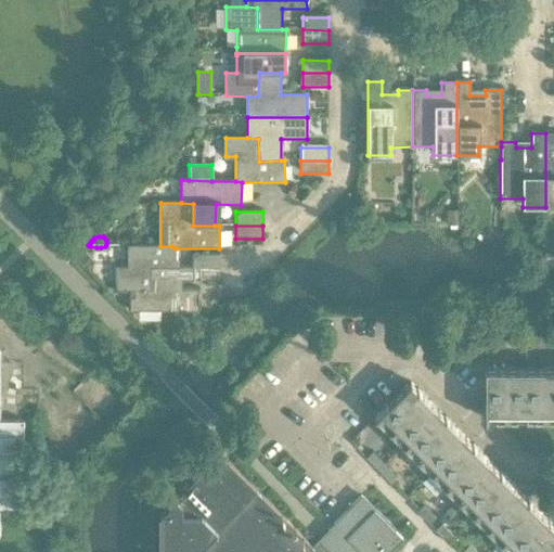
[(490,244),(482,253),(491,261),(500,252),(490,244)]
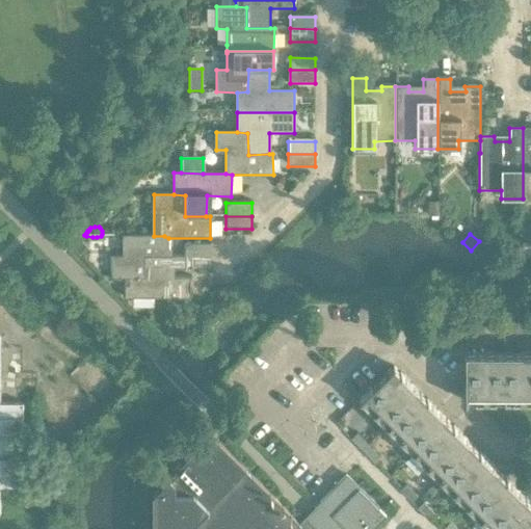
[(142,257),(168,257),(168,238),(164,236),(154,236),(122,236),(122,258),(111,258),(112,279),(124,279),(142,279),(142,257)]
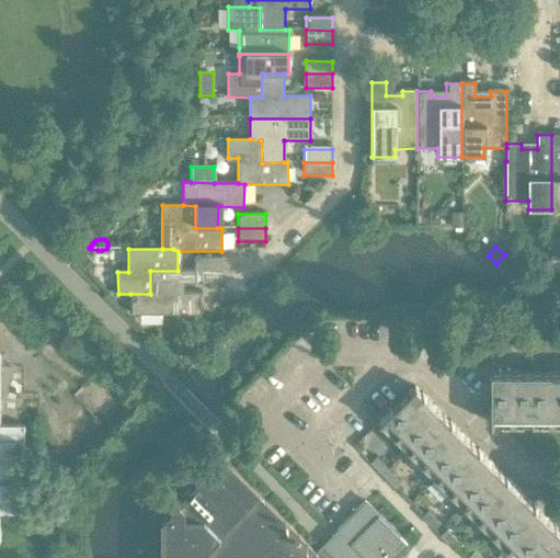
[(83,254),(76,262),(86,272),(93,264),(83,254)]
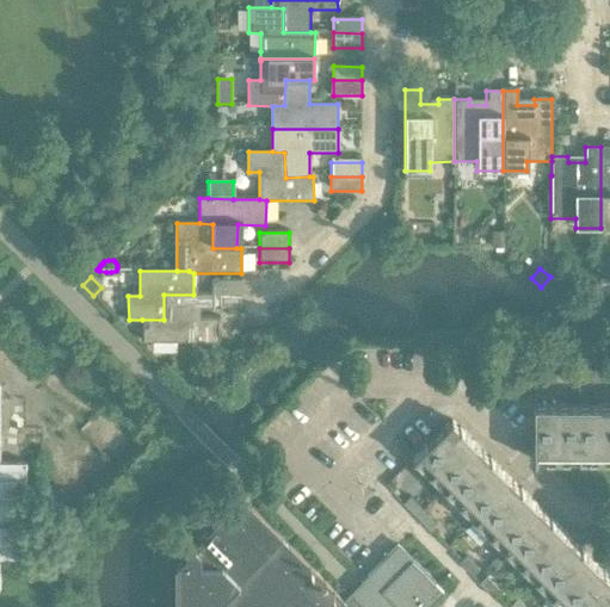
[(210,295),(241,296),(241,280),(210,280),(210,295)]
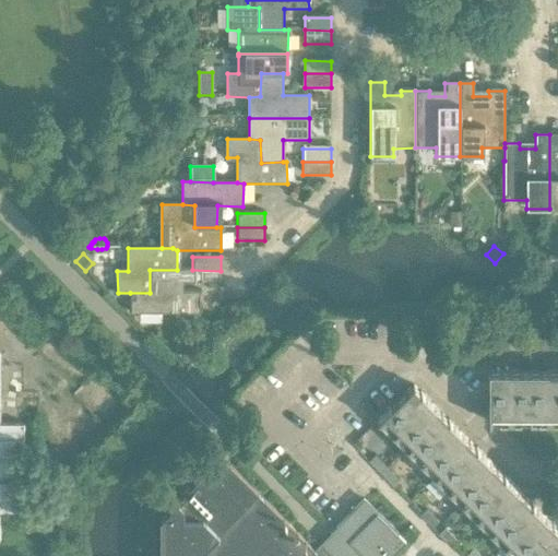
[(182,283),(221,284),(221,271),(192,270),(177,270),(150,270),(150,293),(130,293),(130,315),(199,315),(199,292),(182,292),(182,283)]
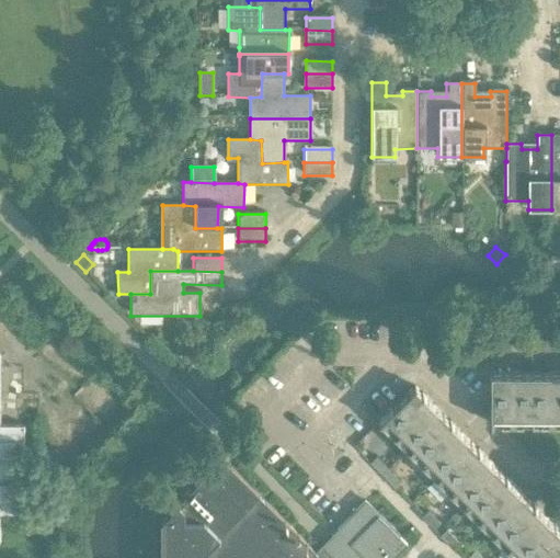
[(524,341),(512,341),(512,351),(530,351),(530,341),(524,341)]
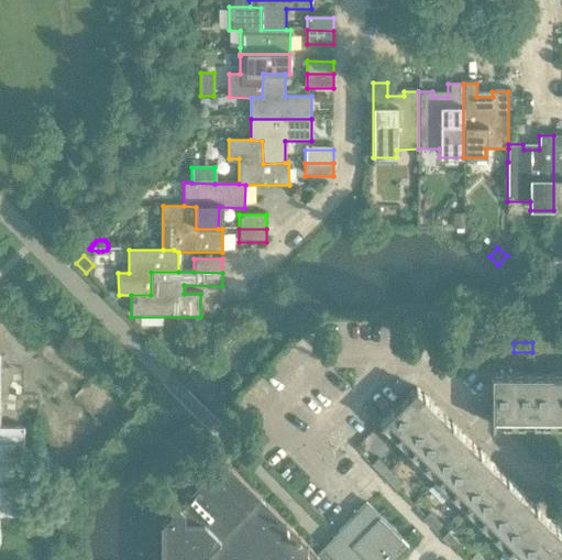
[(550,342),(532,342),(532,352),(550,352),(550,342)]
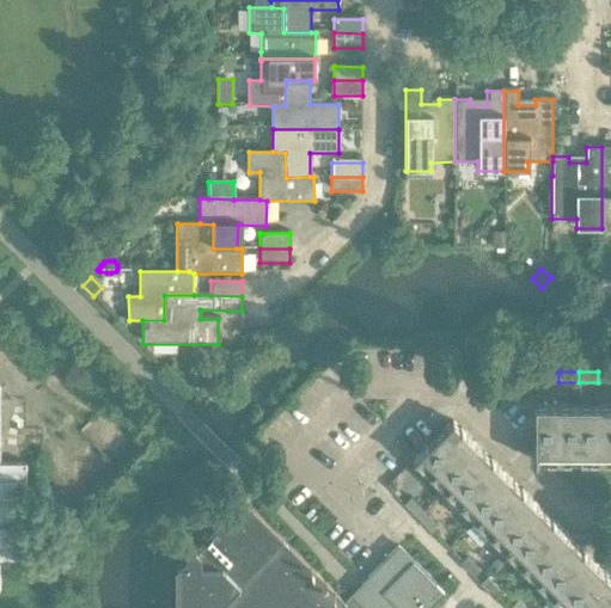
[(207,381),(197,391),(211,404),(220,395),(207,381)]
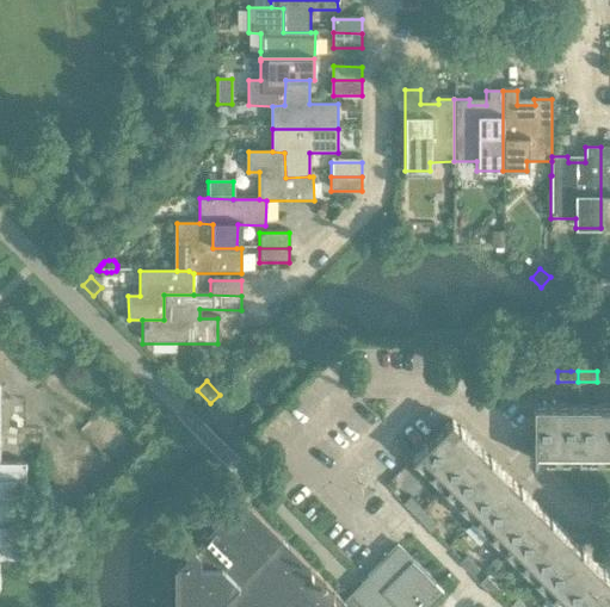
[(567,463),(578,463),(578,408),(534,408),(534,463),(544,463),(544,464),(567,464),(567,463)]
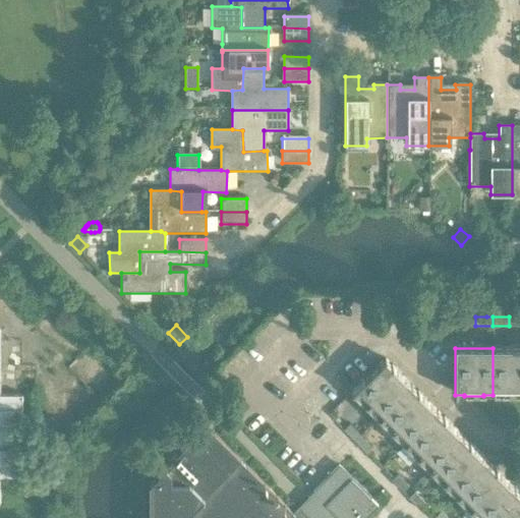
[(519,348),(493,348),(493,395),(501,395),(501,396),(519,396),(519,348)]
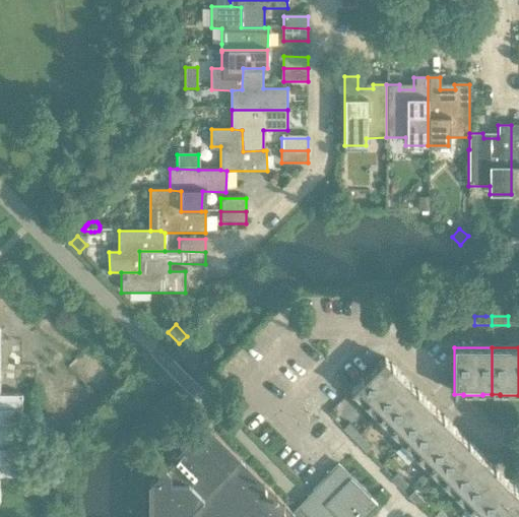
[(350,393),(377,419),(410,387),(404,381),(404,380),(390,366),(390,367),(383,360),(350,393)]
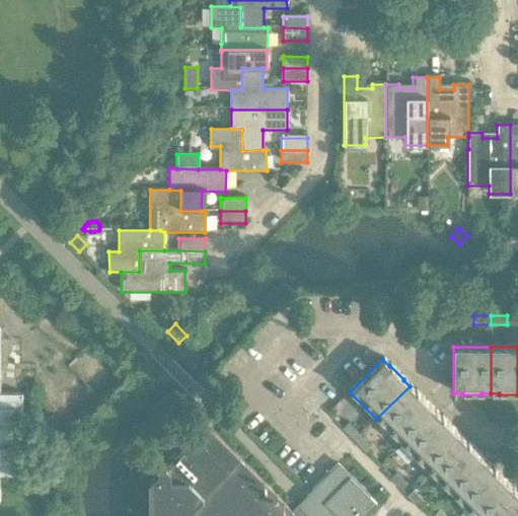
[(376,419),(402,445),(435,412),(429,406),(430,404),(416,390),(415,391),(410,386),(376,419)]
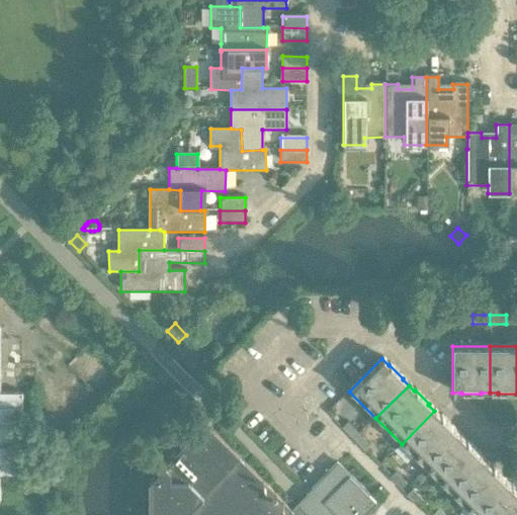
[(0,475),(20,475),(21,394),(0,395),(0,475)]
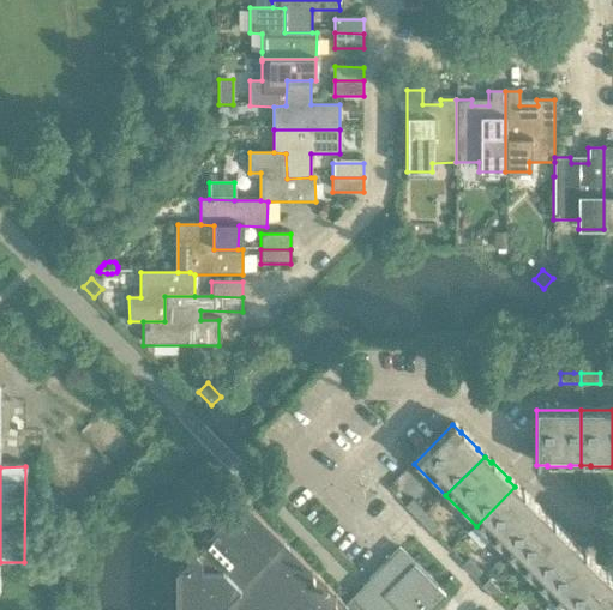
[(476,526),(506,556),(546,518),(539,511),(539,509),(522,493),(522,494),(515,487),(476,526)]
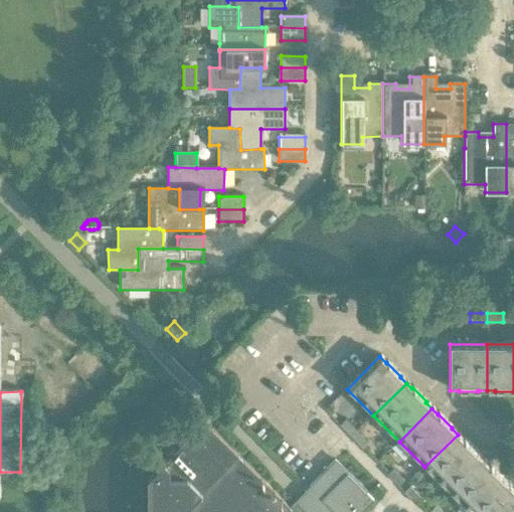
[(339,427),(351,439),(356,433),(345,420),(339,427)]
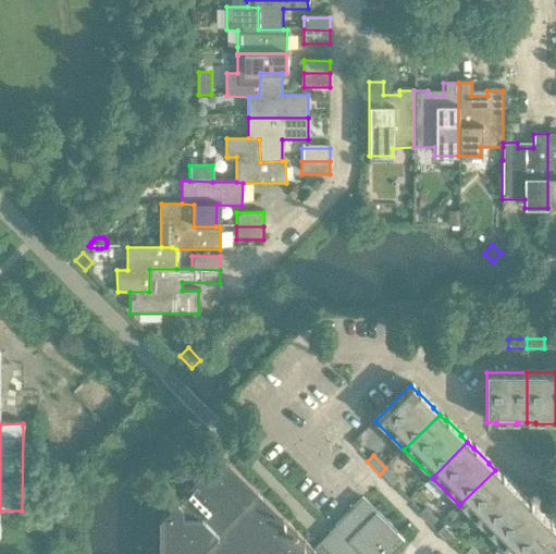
[(255,494),(219,458),(158,519),(158,553),(317,553),(256,493),(255,494)]
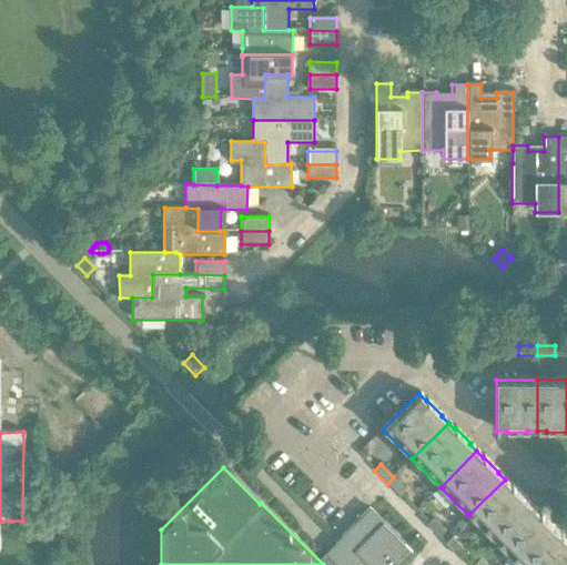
[(393,477),(387,484),(400,496),(405,490),(393,477)]
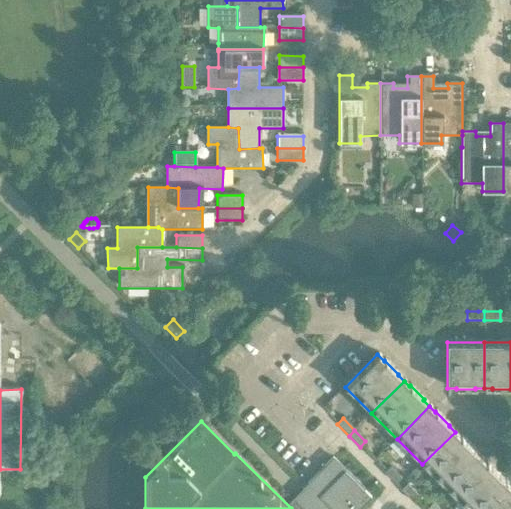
[(422,464),(447,490),(480,457),(474,451),(475,450),(461,436),(460,437),(455,432),(422,464)]
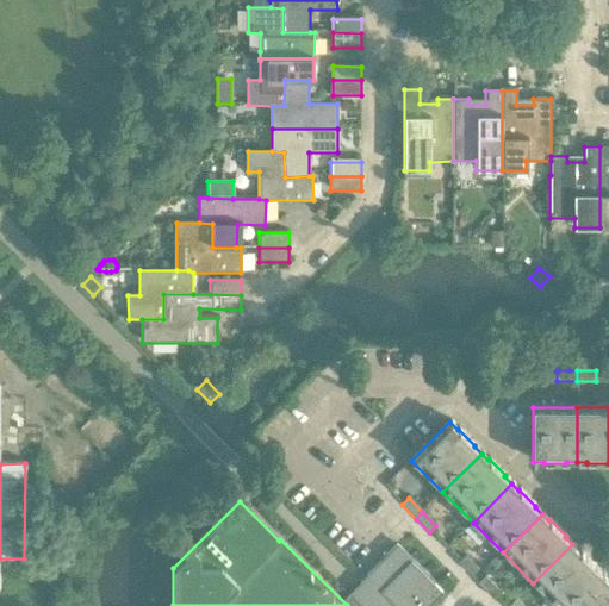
[(533,583),(555,605),(571,605),(603,575),(596,568),(596,567),(579,550),(579,551),(572,544),(533,583)]
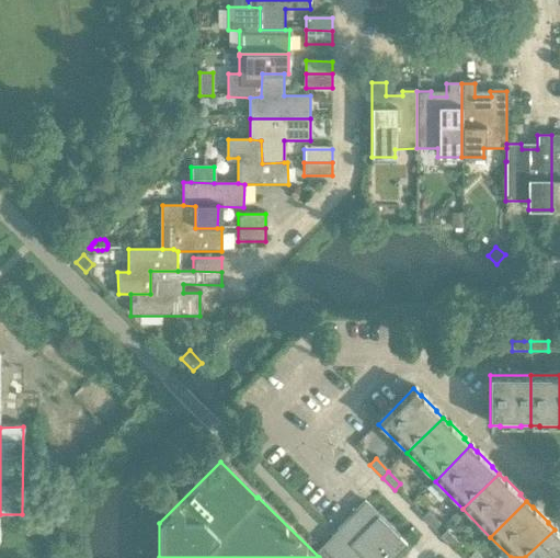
[(392,557),(406,545),(365,503),(331,537),(351,557),(392,557)]
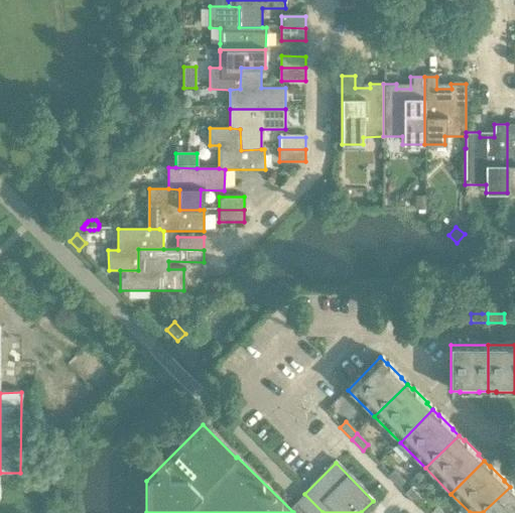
[(393,471),(388,476),(387,477),(398,488),(404,483),(393,471)]
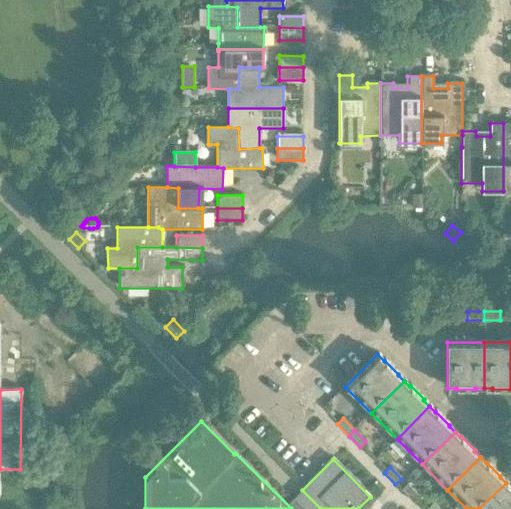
[(510,508),(510,488),(506,483),(479,508),(510,508)]
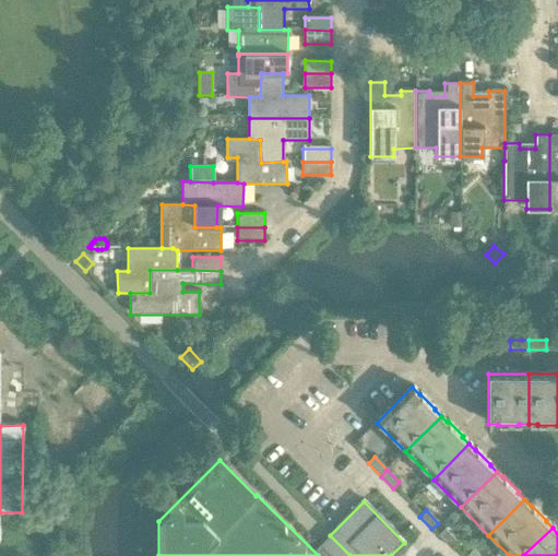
[(444,529),(438,535),(451,547),(456,542),(444,529)]
